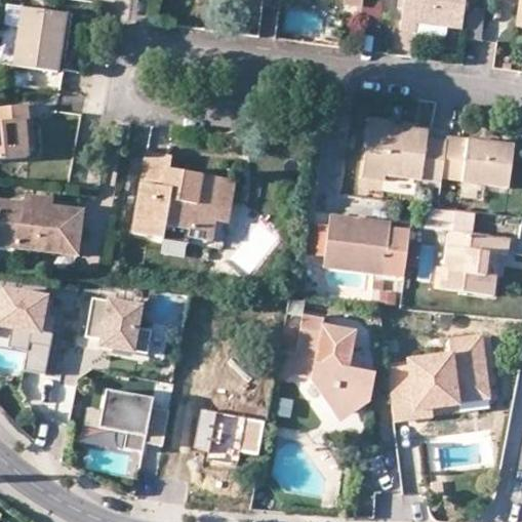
[(360,24),(377,26),(382,0),(366,0),(365,9),(362,8),(360,24)]
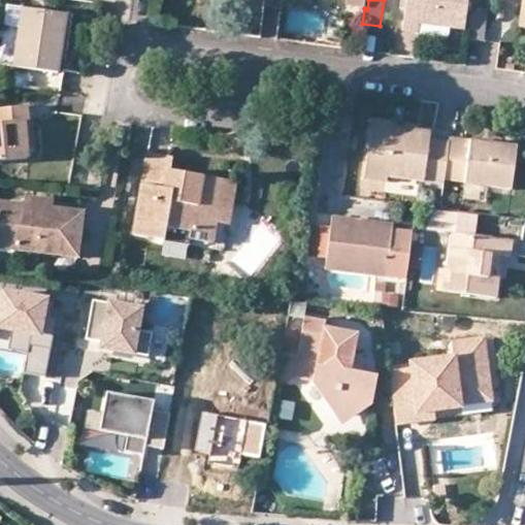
[(420,29),(421,21),(441,24),(449,25),(464,27),(468,0),(406,0),(402,27),(420,29)]
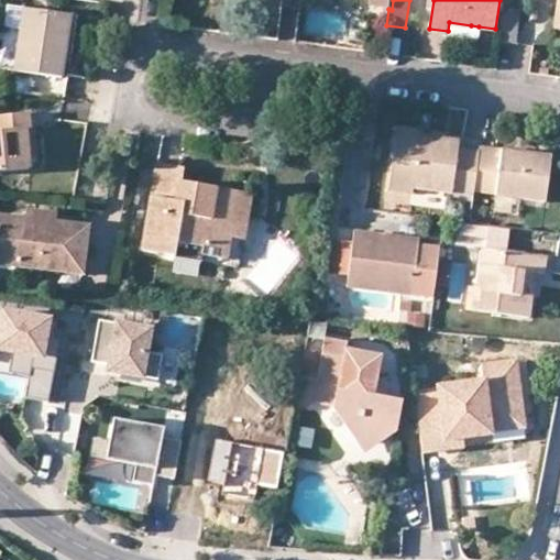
[(19,30),(22,7),(8,6),(6,28),(19,30)]
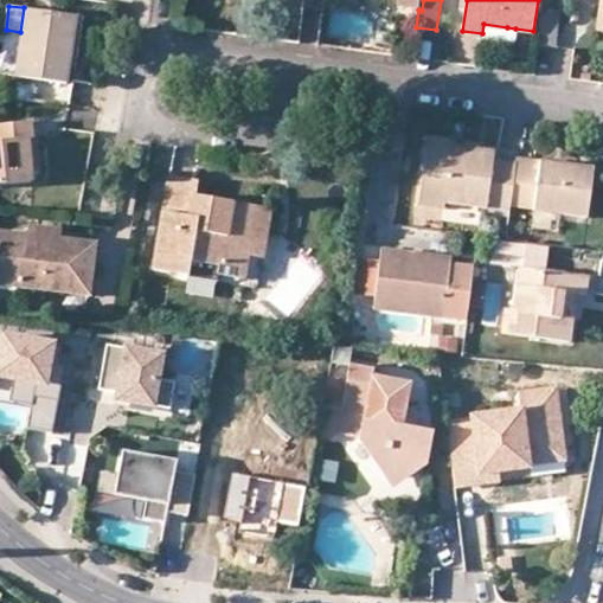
[(14,75),(65,82),(68,66),(70,44),(81,45),(84,15),(24,7),(20,32),(14,75)]
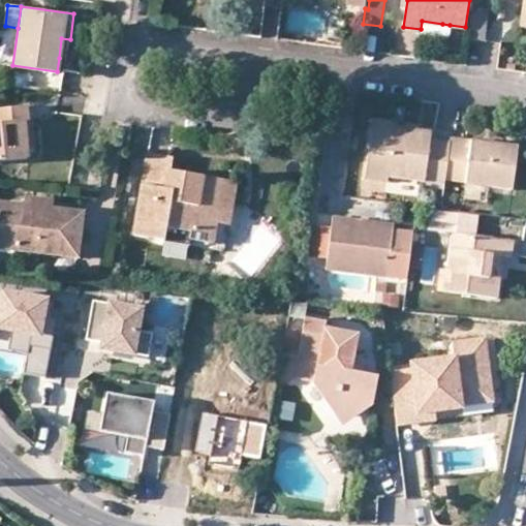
[(442,24),(422,21),(421,29),(440,33),(442,24)]
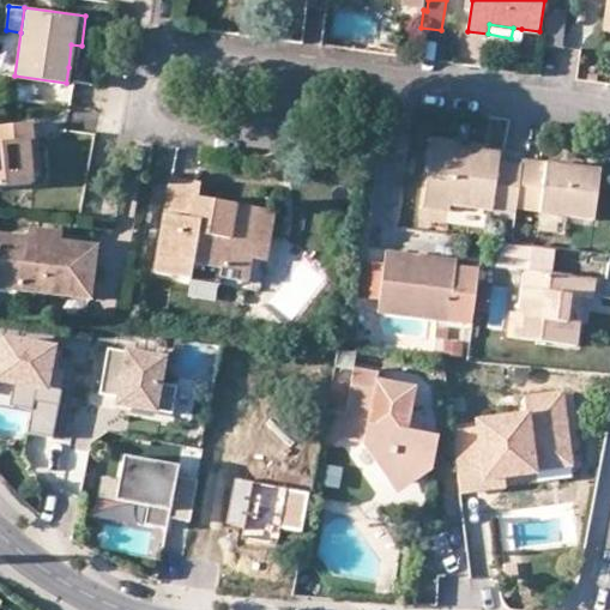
[(521,29),(513,28),(511,38),(520,40),(521,29)]
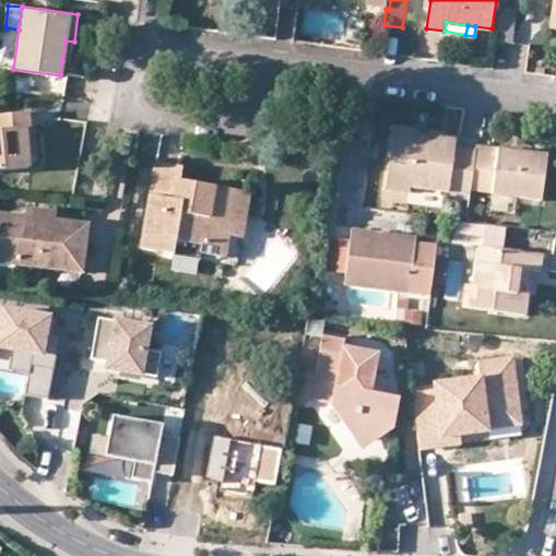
[(71,63),(74,42),(64,40),(62,61),(71,63)]
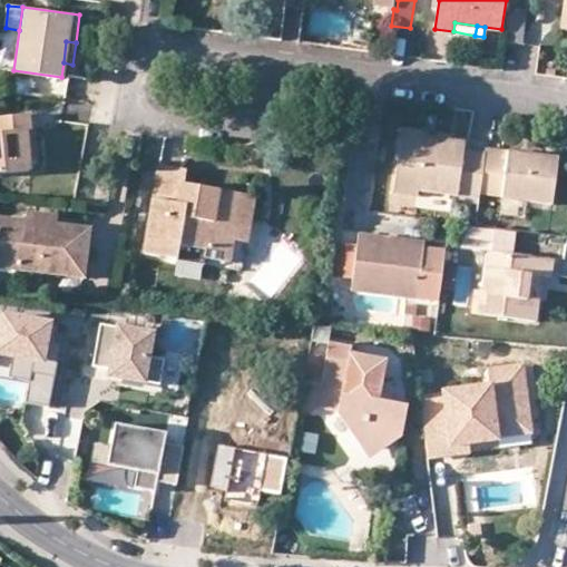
[(0,173),(29,170),(26,130),(31,129),(30,114),(0,116),(0,173)]
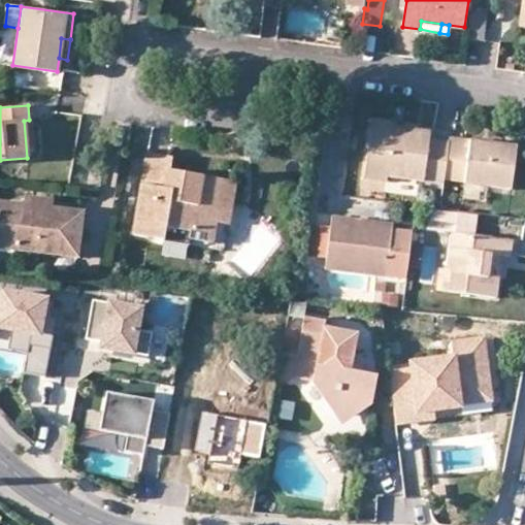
[(392,122),(369,118),(362,175),(385,177),(385,173),(441,179),(443,175),(447,140),(428,136),(428,130),(392,125),(392,122)]
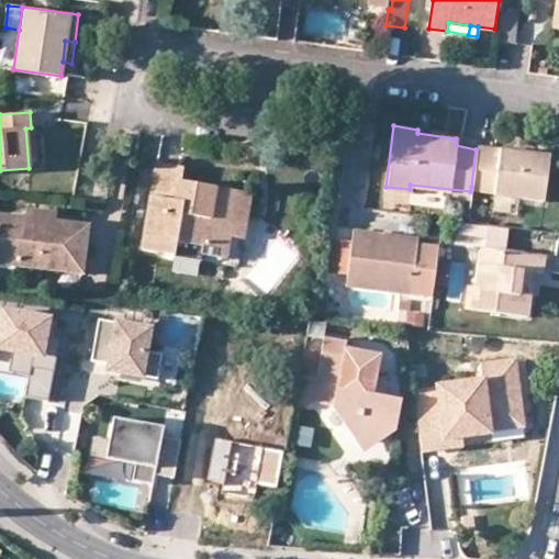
[(546,153),(477,144),(476,149),(471,187),(491,189),(490,192),(540,199),(546,153)]
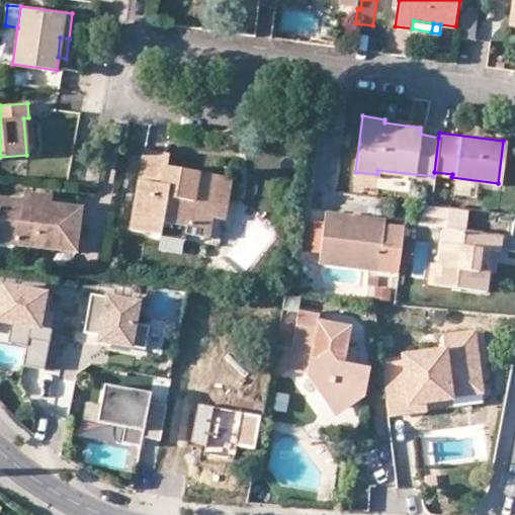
[(216,201),(228,203),(232,177),(168,166),(170,154),(145,149),(131,230),(160,235),(162,223),(185,227),(184,234),(208,239),(212,219),(216,201)]
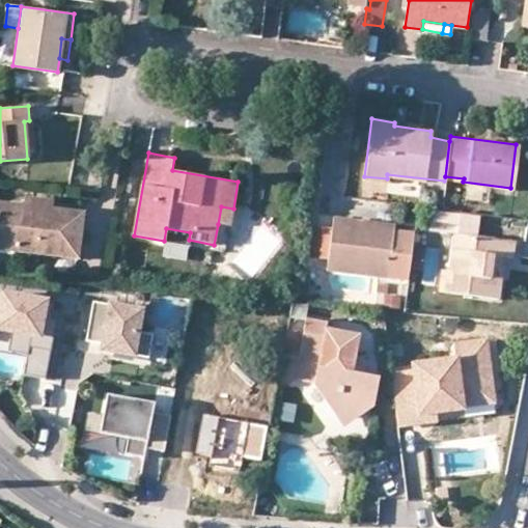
[(25,196),(24,204),(23,210),(52,214),(53,207),(54,199),(25,196)]
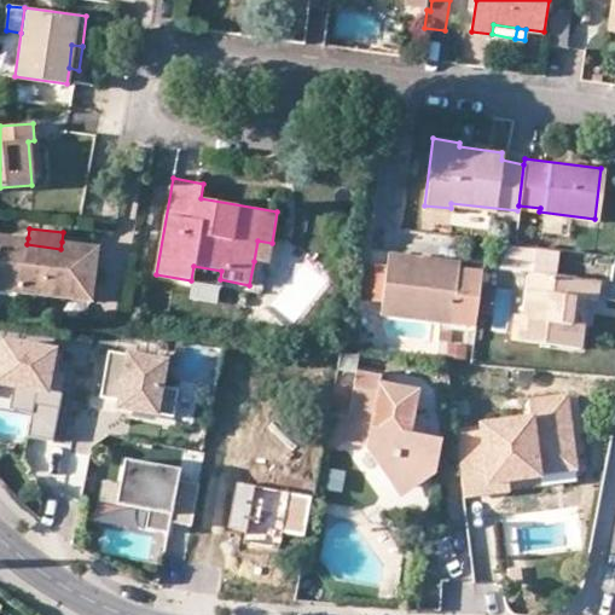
[(27,244),(28,238),(0,235),(0,276),(15,278),(13,290),(90,301),(97,247),(62,242),(61,249),(27,244)]
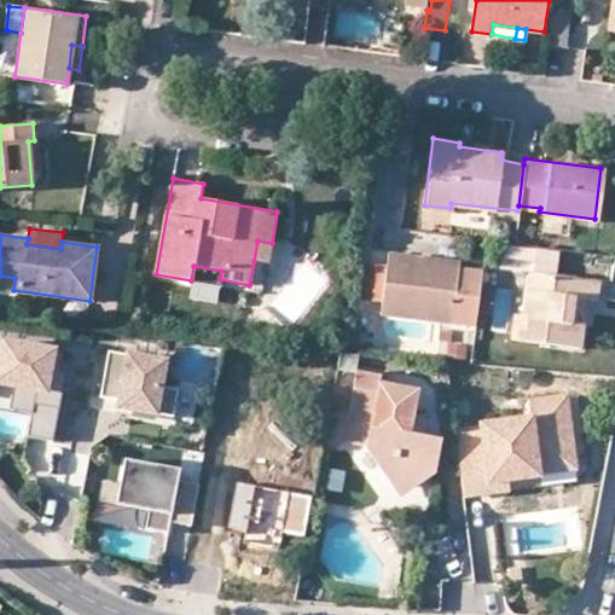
[(268,264),(272,243),(257,241),(254,261),(268,264)]
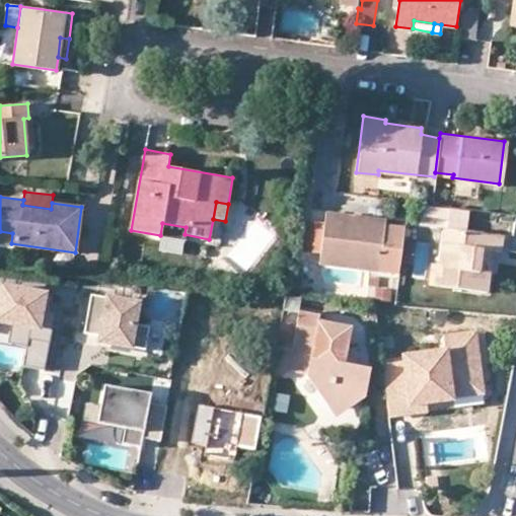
[(318,262),(380,270),(385,224),(385,219),(326,212),(324,223),(320,250),(318,262)]
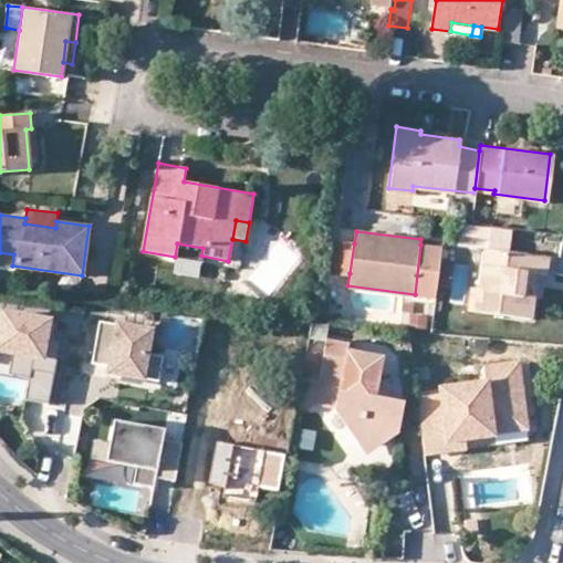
[(329,270),(350,273),(354,243),(333,240),(329,270)]
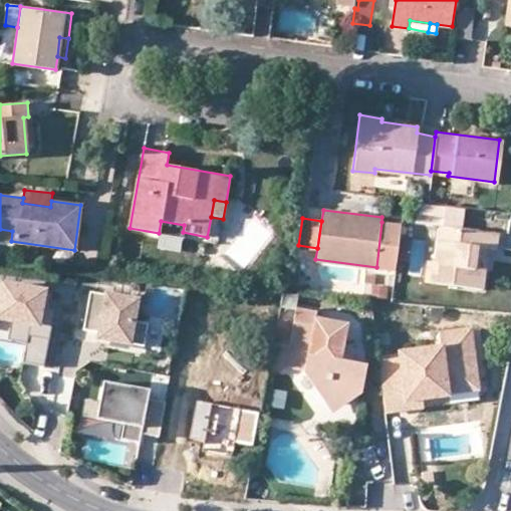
[(182,237),(183,232),(184,225),(161,221),(159,233),(182,237)]
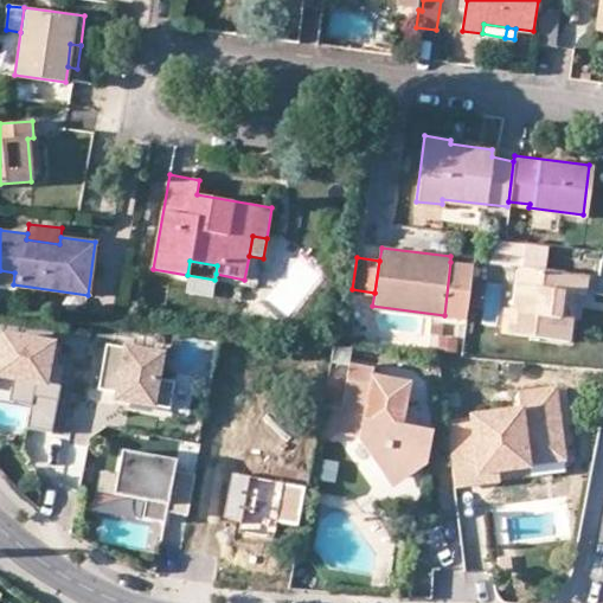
[(475,264),(450,262),(444,315),(468,319),(475,264)]
